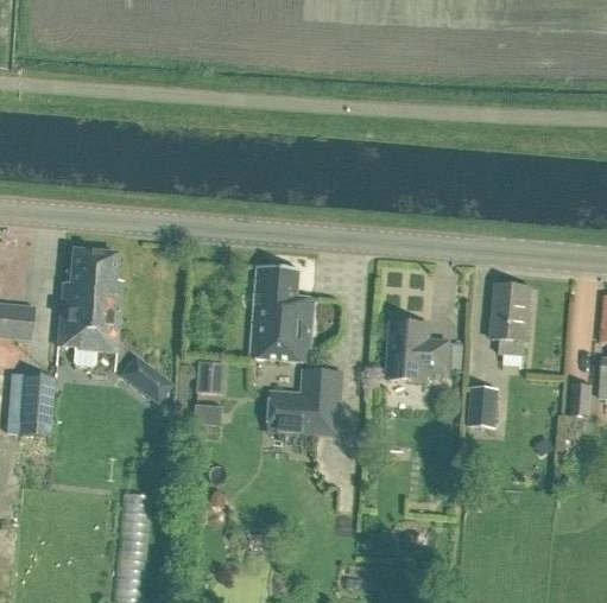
[(117,254),(73,251),(69,283),(62,281),(57,343),(74,344),(73,360),(75,363),(93,365),(96,362),(97,348),(115,350),(121,280),(114,280),(117,254)]
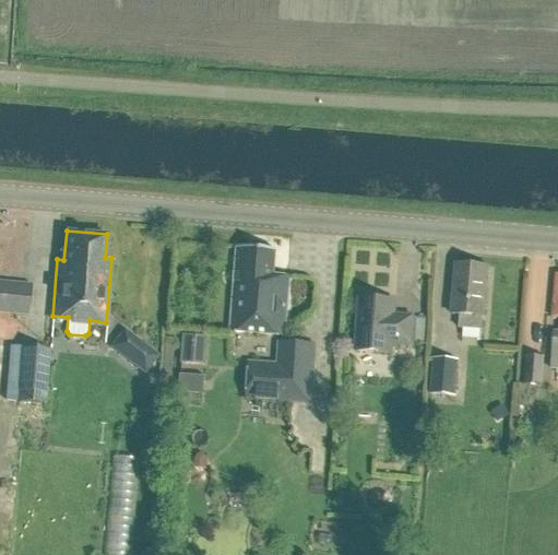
[(275,248),(238,245),(230,328),(283,333),(288,275),(272,274),(275,248)]
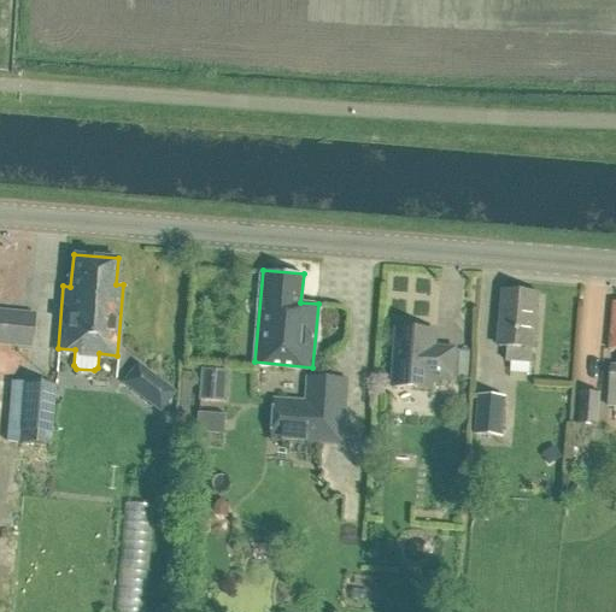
[(538,292),(504,289),(499,345),(509,346),(508,360),(532,362),(538,292)]
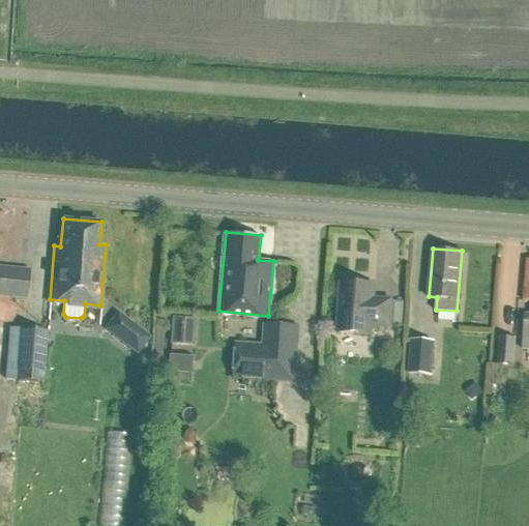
[(0,293),(27,296),(30,267),(0,263),(0,293)]
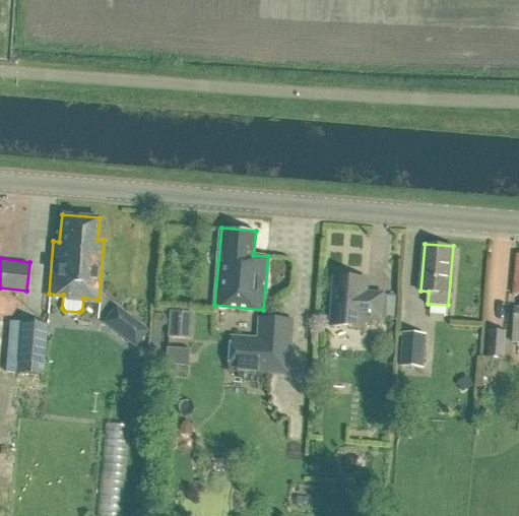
[(397,296),(384,294),(367,292),(368,279),(334,276),(330,325),(364,327),(365,318),(382,320),(382,317),(395,318),(397,296)]
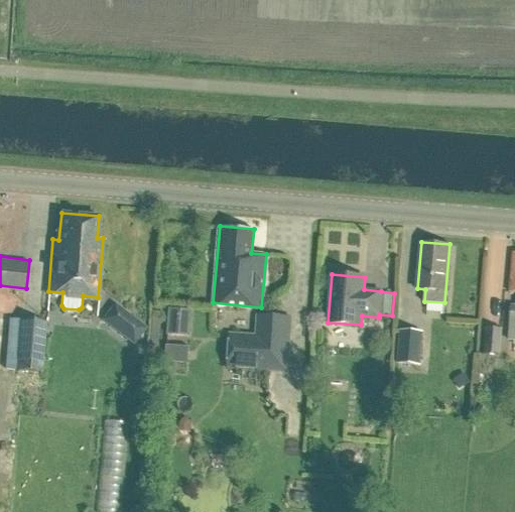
[(0,377),(2,377),(10,304),(0,302),(0,377)]
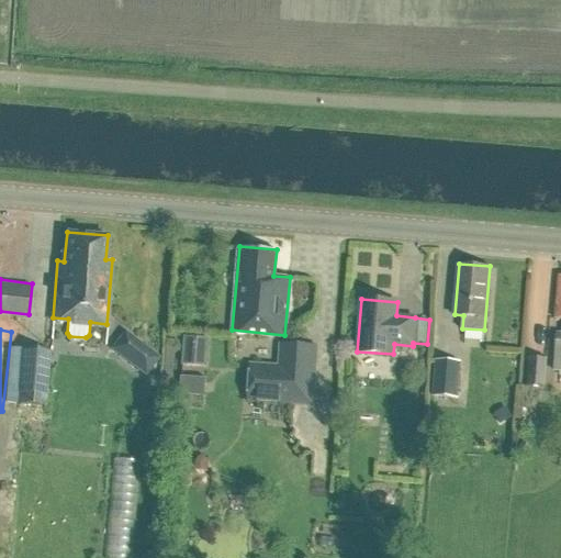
[(186,333),(183,363),(209,365),(211,335),(186,333)]
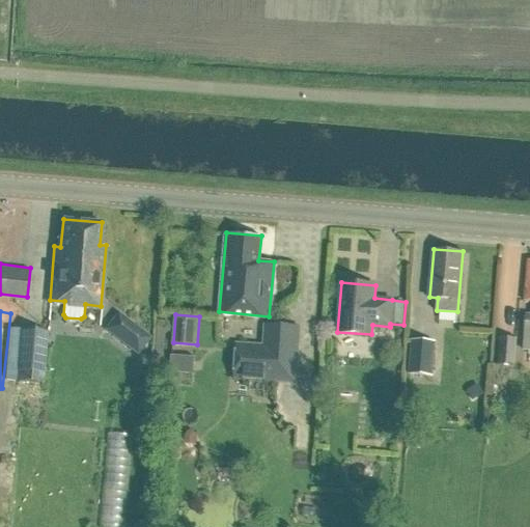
[(233,378),(296,382),(300,325),(263,323),(262,342),(235,341),(233,378)]
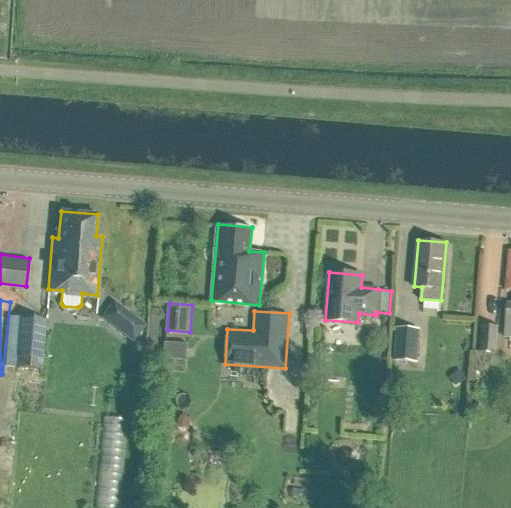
[(41,367),(45,317),(21,315),(17,365),(41,367)]
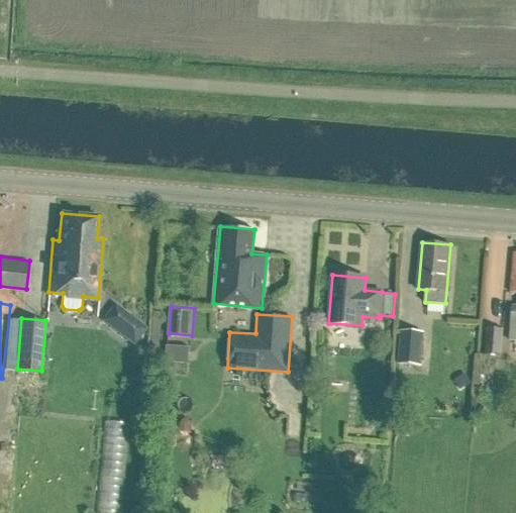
[(484,353),(500,354),(502,326),(487,325),(484,353)]
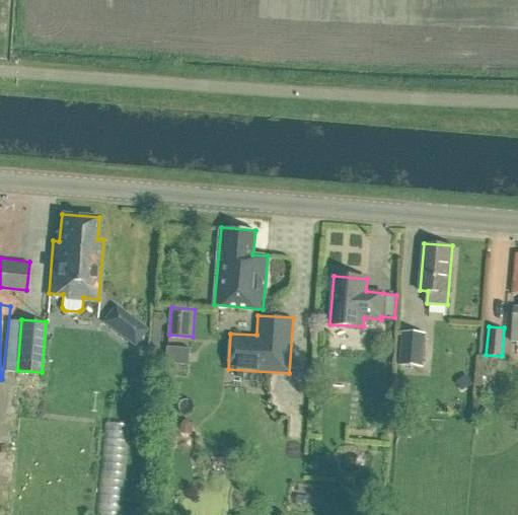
[(402,330),(399,364),(424,366),(426,333),(402,330)]
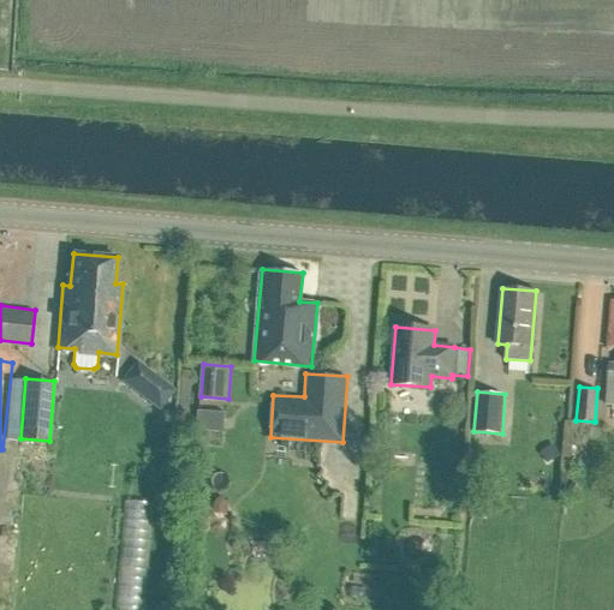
[(198,410),(197,430),(224,432),(225,412),(198,410)]
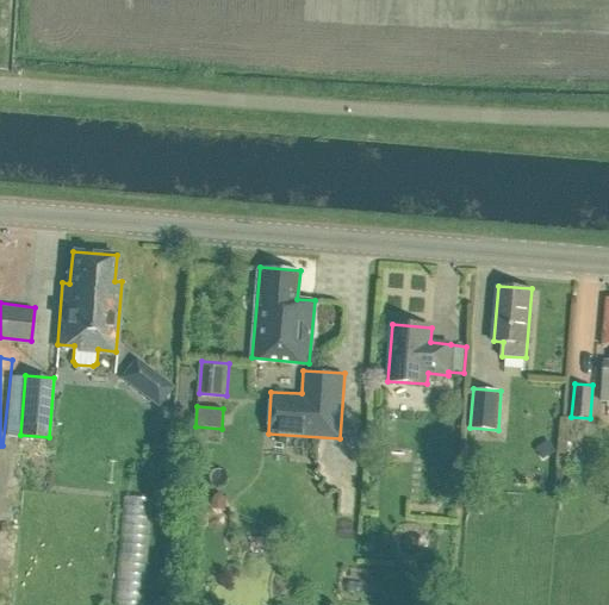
[(552,438),(536,447),(542,457),(558,449),(552,438)]
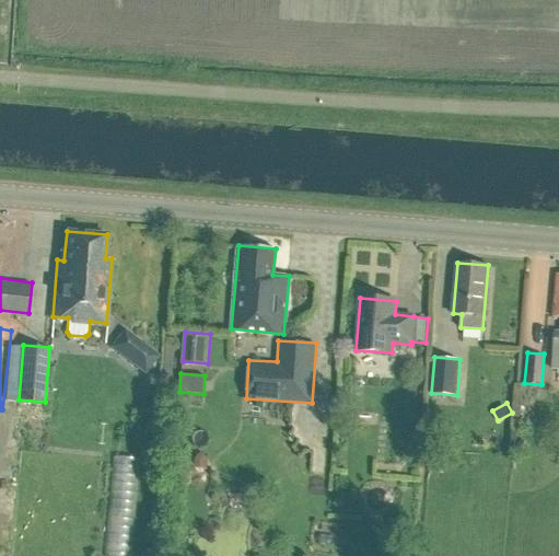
[(522,438),(516,448),(524,452),(530,442),(522,438)]
